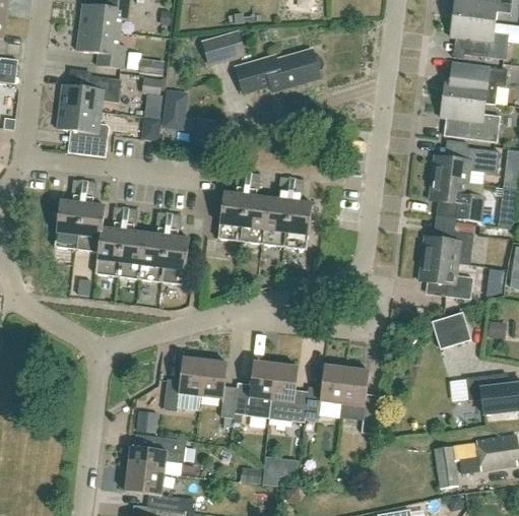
[(79,26),(120,31),(121,18),(128,19),(130,0),(105,0),(104,5),(82,2),(79,26)]
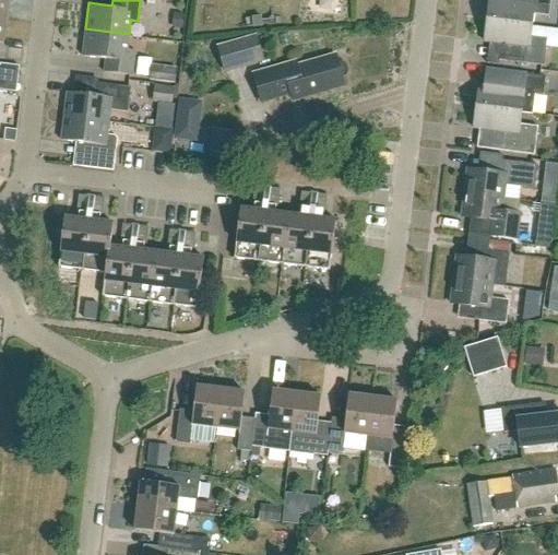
[(488,0),(486,18),(532,23),(533,11),(548,13),(550,0),(488,0)]
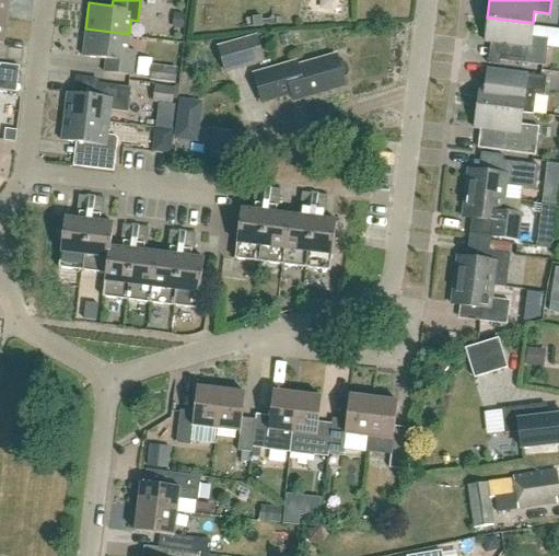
[(174,11),(172,24),(181,25),(183,12),(174,11)]
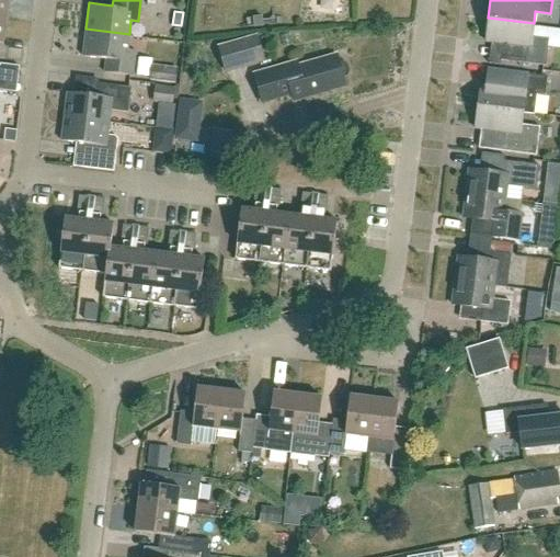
[(533,33),(534,23),(488,18),(484,38),(502,41),(501,56),(541,61),(544,36),(539,36),(532,35),(533,33)]
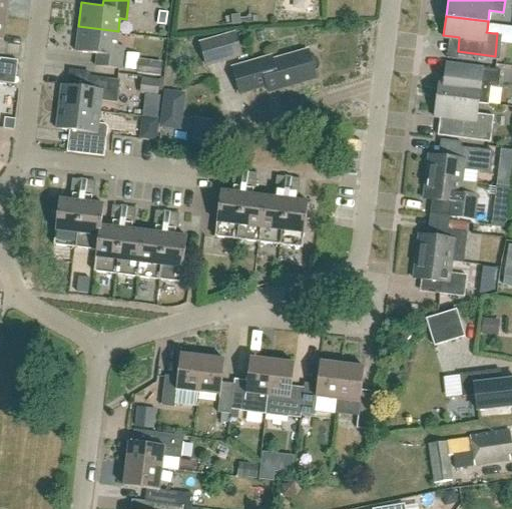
[(511,23),(488,21),(487,30),(486,32),(493,33),(500,34),(500,39),(511,40),(511,23)]
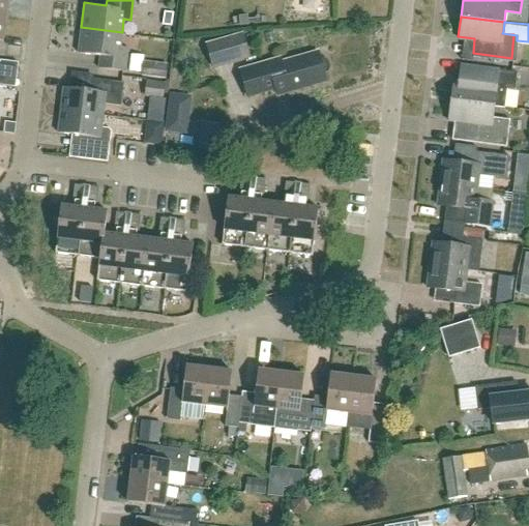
[(120,45),(122,32),(81,27),(78,51),(100,54),(98,66),(124,69),(127,46),(120,45)]
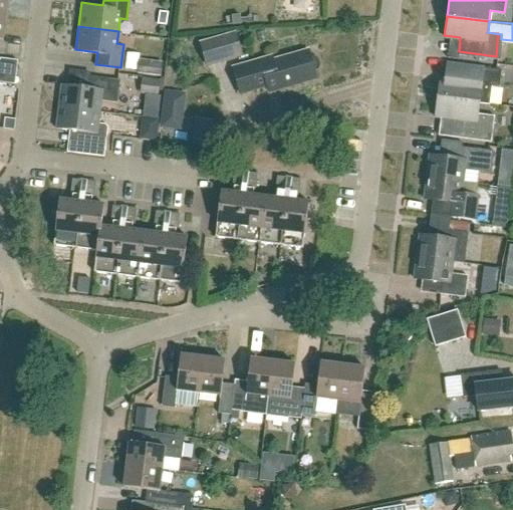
[(208,61),(238,50),(232,31),(202,40),(208,58),(208,61)]
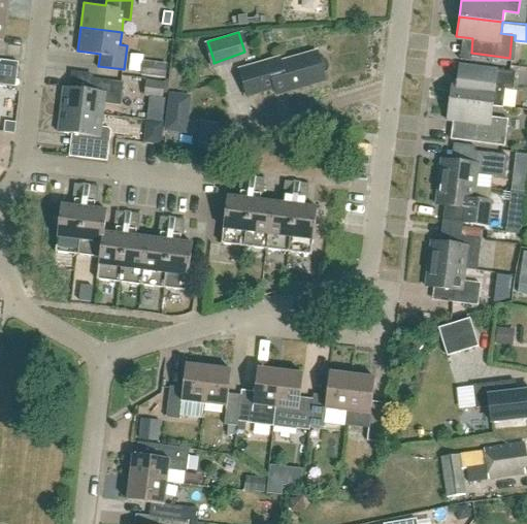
[(239,68),(246,93),(286,82),(287,89),(324,77),(322,69),(325,68),(327,65),(325,59),(322,57),(319,58),(317,50),(268,64),(267,60),(239,68)]
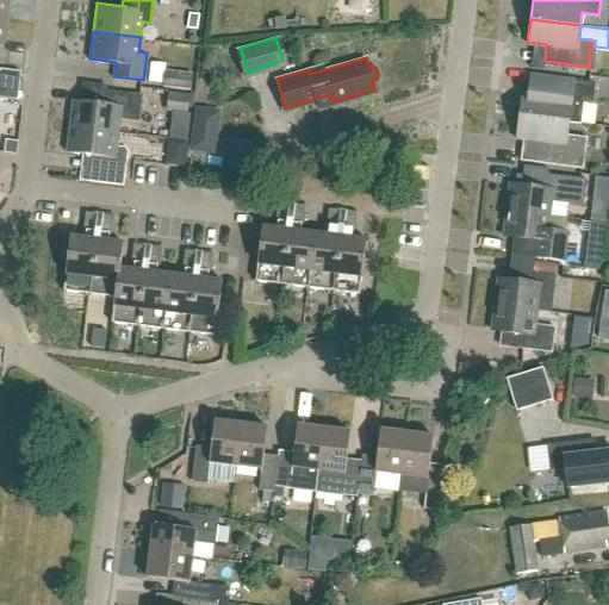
[(191,87),(193,72),(165,67),(162,83),(191,87)]
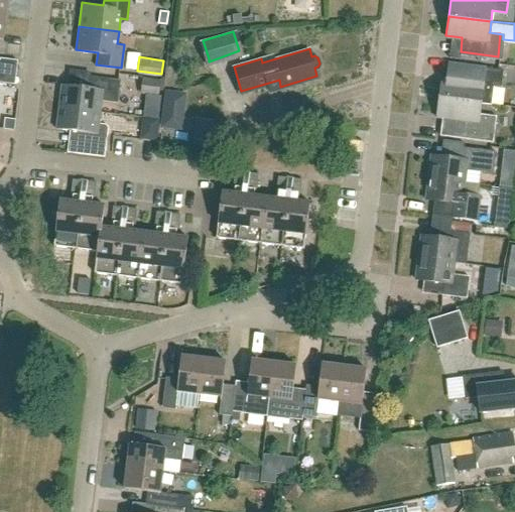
[(438,96),(481,101),(491,102),(493,84),(500,84),(502,66),(449,58),(446,77),(440,76),(438,96)]
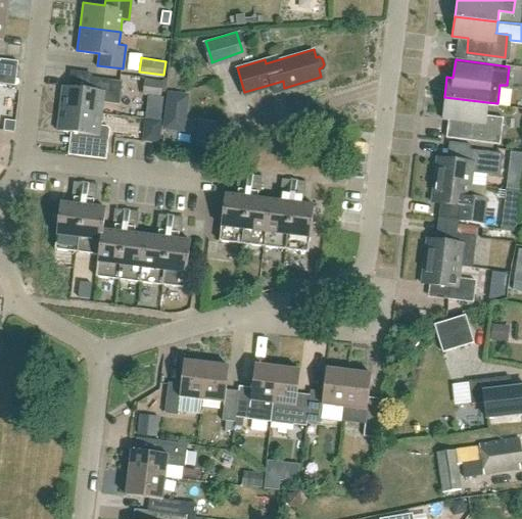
[(59,106),(101,111),(102,100),(119,102),(122,79),(91,76),(90,87),(62,84),(59,106)]
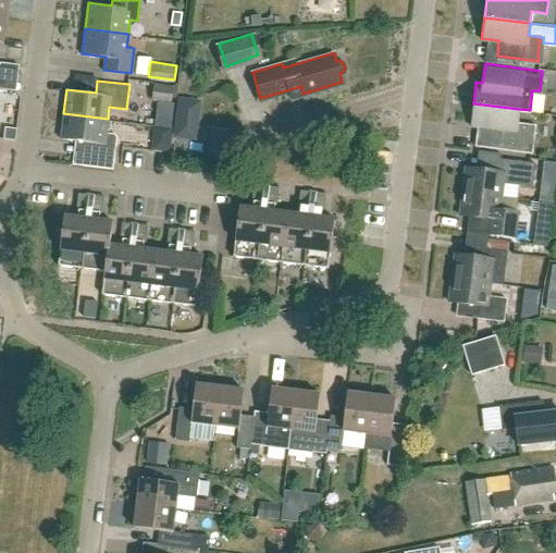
[(171,100),(173,86),(155,84),(152,98),(171,100)]
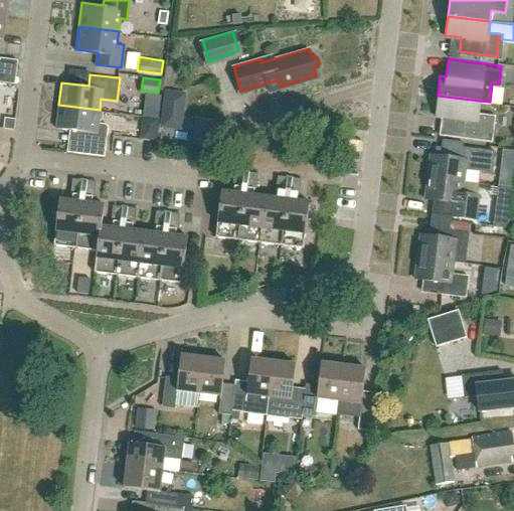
[(166,91),(164,107),(180,109),(182,93),(166,91)]
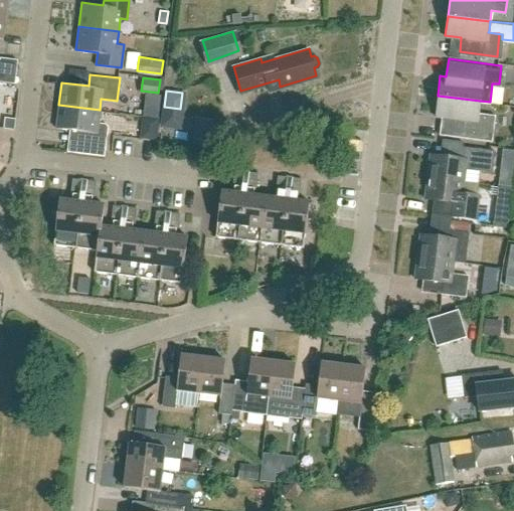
[(479,112),(480,101),(438,96),(435,115),(459,118),(458,123),(453,122),(451,135),(491,140),(495,114),(479,112)]
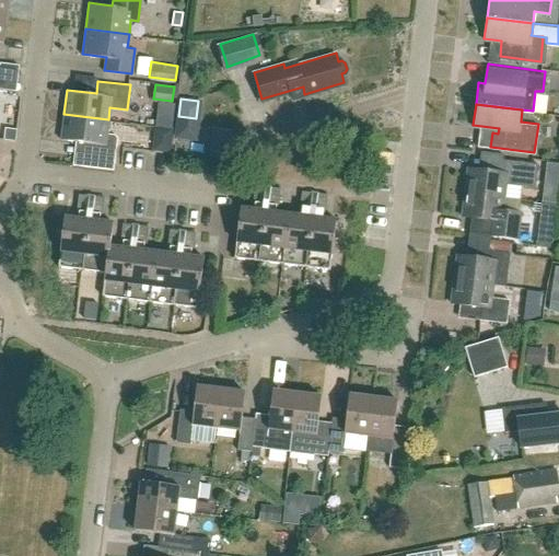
[(107,132),(108,119),(63,114),(61,138),(86,141),(83,165),(113,169),(117,136),(114,132),(107,132)]
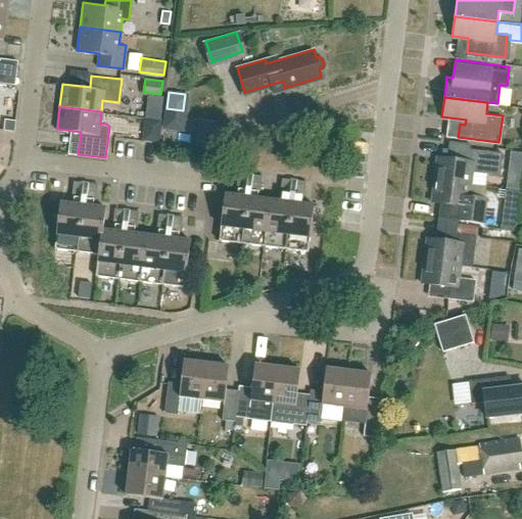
[(467,159),(437,155),(434,178),(470,183),(472,170),(502,174),(505,151),(469,147),(467,159)]
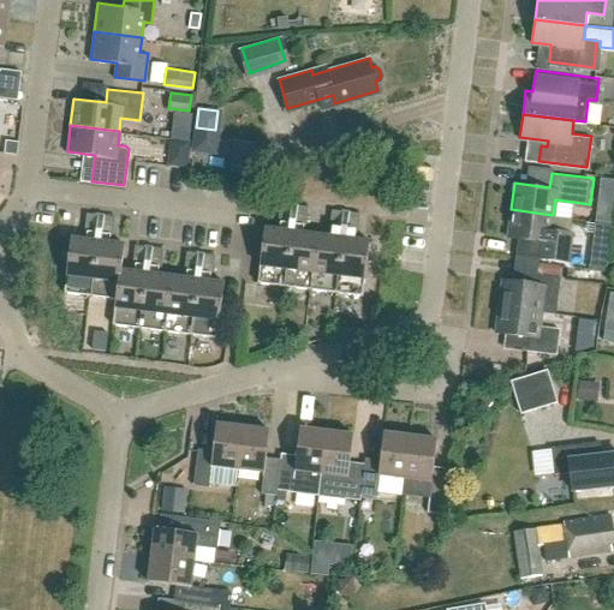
[(613,177),(602,175),(600,196),(613,196),(613,177)]
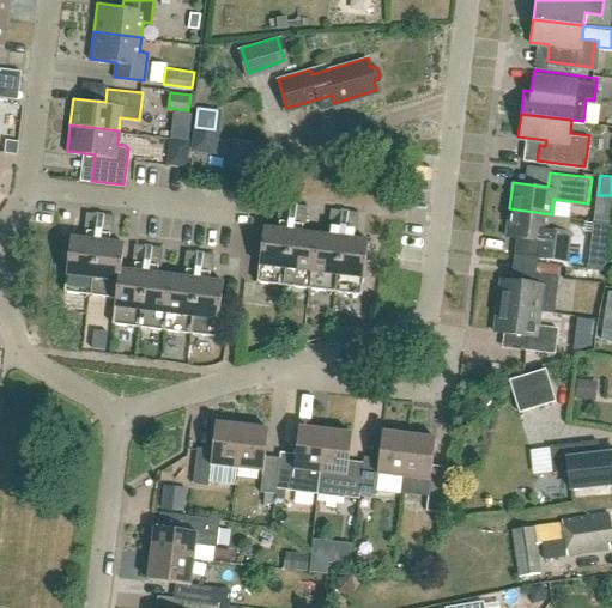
[(288,220),(290,202),(278,201),(276,219),(288,220)]
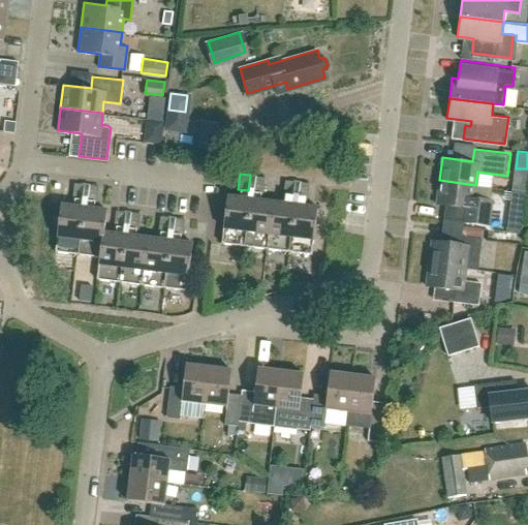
[(262,192),(265,177),(255,176),(253,191),(262,192)]
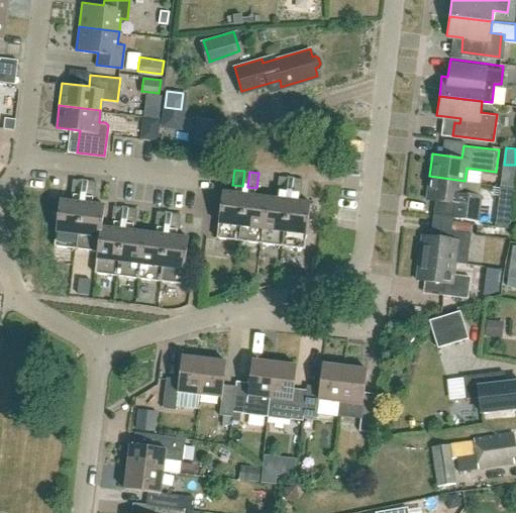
[(286,192),(288,176),(278,175),(277,191),(286,192)]
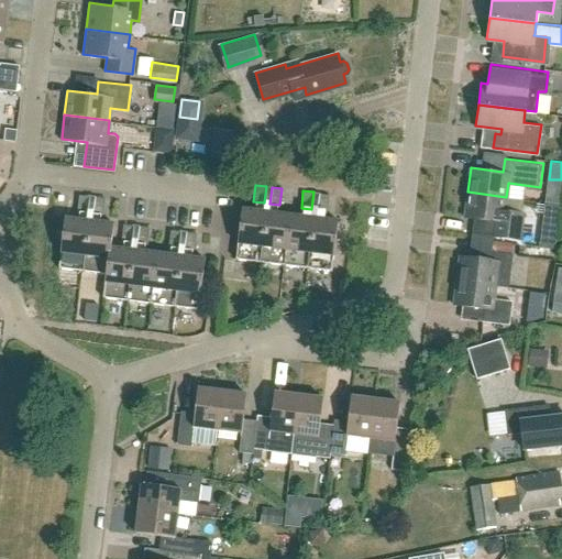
[(505,210),(506,197),(467,192),(464,216),(495,219),(493,234),(520,238),(522,212),(505,210)]
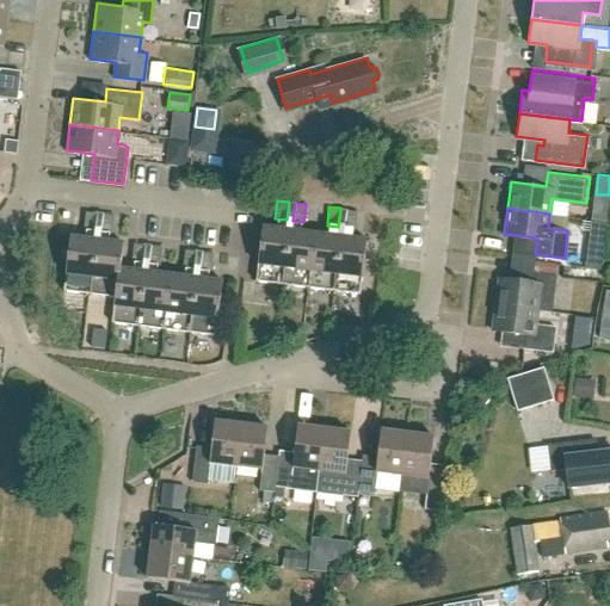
[(355,229),(357,211),(346,209),(344,228),(355,229)]
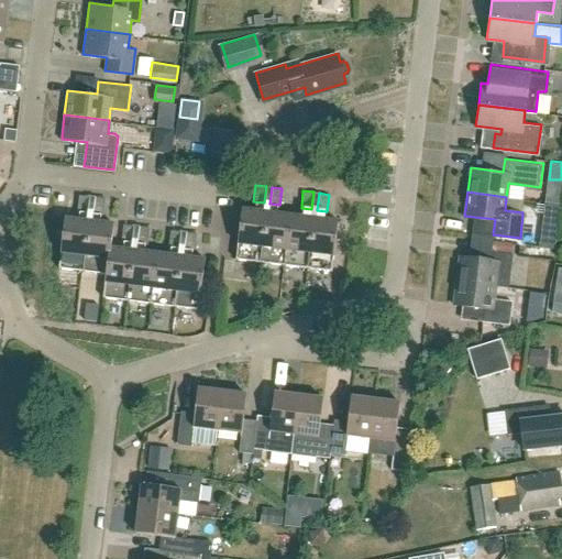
[(87,212),(89,195),(79,194),(77,211),(87,212)]
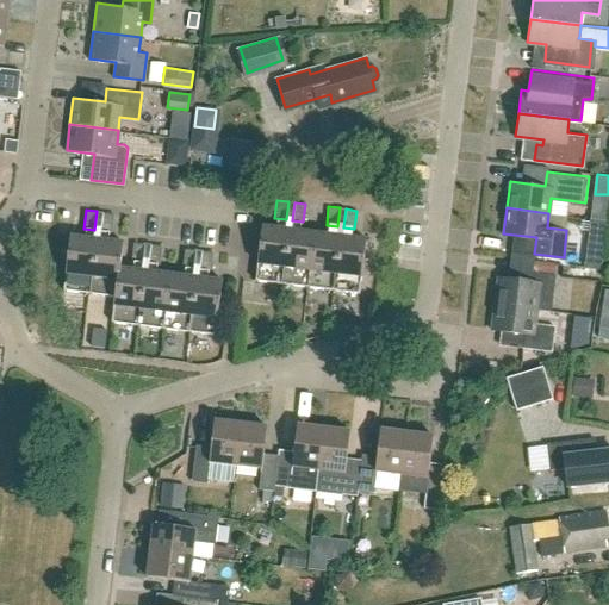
[(112,231),(115,213),(103,212),(100,230),(112,231)]
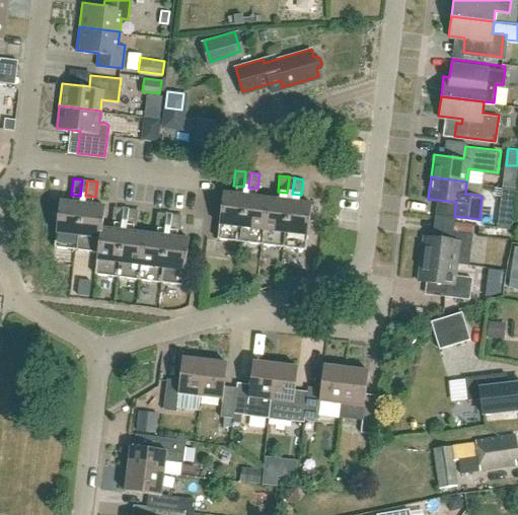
[(502,188),(498,225),(512,227),(517,189),(502,188)]
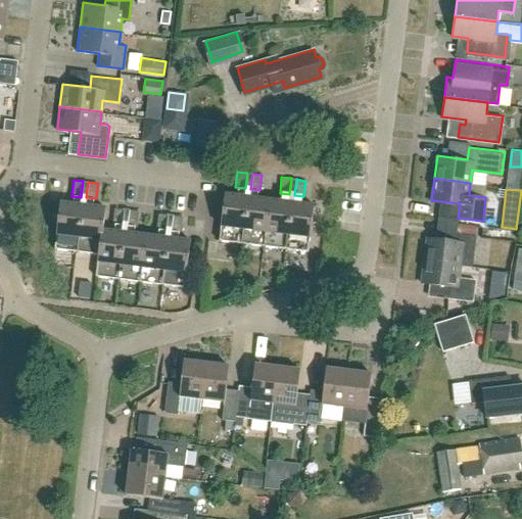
[(224,192),(219,239),(263,244),(269,198),(224,192)]
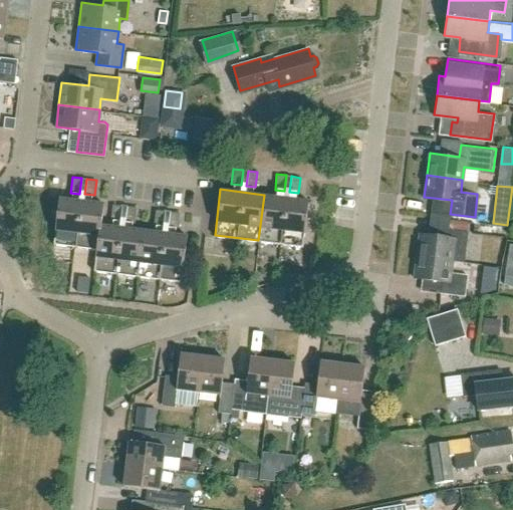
[(302,246),(308,200),(264,195),(258,240),(302,246)]
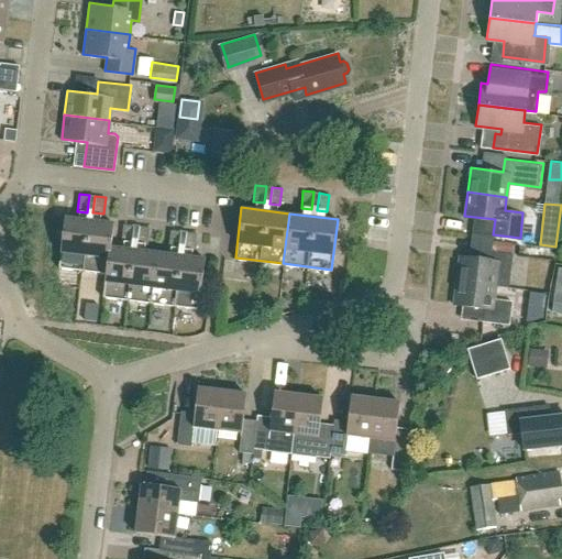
[(64,216),(58,266),(106,272),(107,273),(110,245),(113,221),(64,216)]
